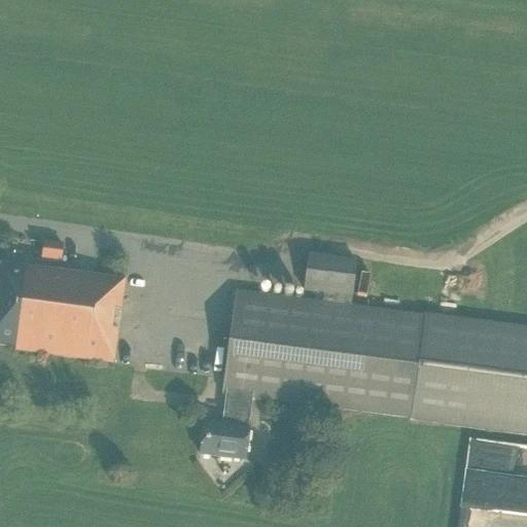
[(41,261),(62,264),(64,245),(44,242),(41,261)]
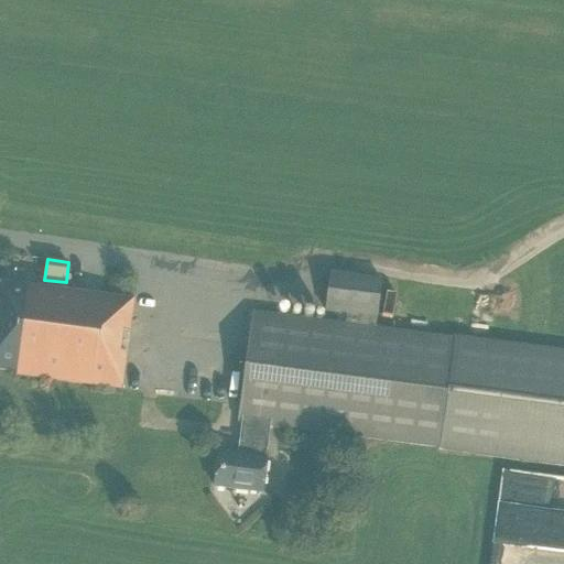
[(266,459),(270,426),(441,448),(441,451),(563,466),(563,351),(455,337),(455,339),(375,329),(381,281),(331,274),(325,312),(346,314),(344,325),(253,314),(239,422),(241,422),(237,456),(218,453),(214,487),(262,494),(267,459),(266,459)]
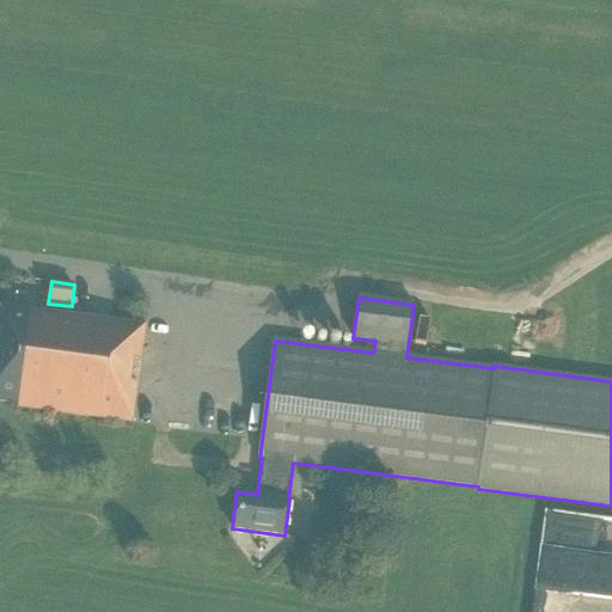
[(142,348),(139,347),(141,324),(0,305),(0,401),(18,404),(18,408),(129,422),(133,398),(136,398),(142,348)]
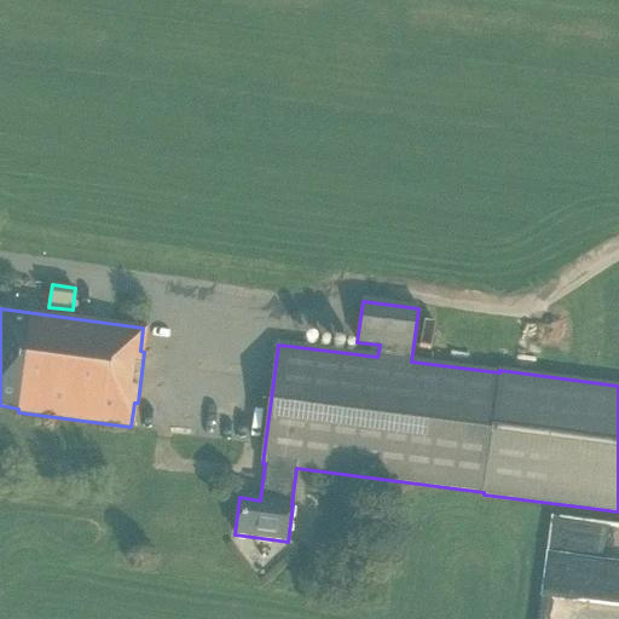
[(265,554),(256,538),(241,548),(249,563),(265,554)]
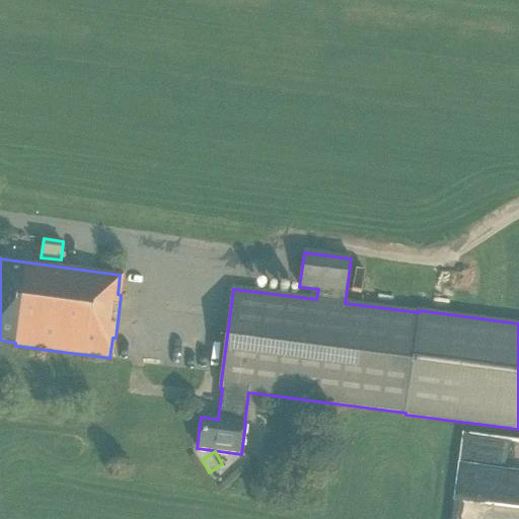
[(447,496),(518,503),(518,461),(451,454),(447,496)]
